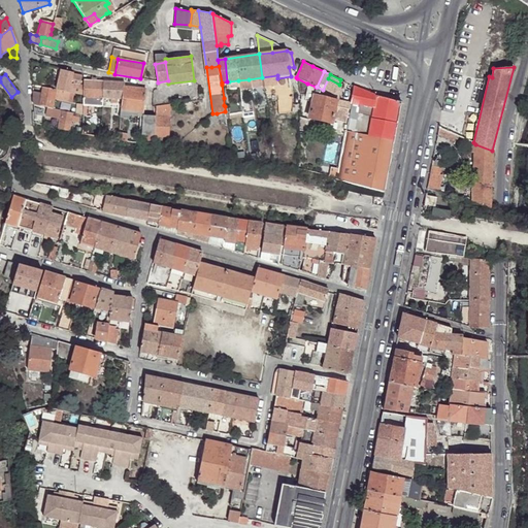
[(77,95),(81,95),(83,86),(79,86),(81,76),(73,75),(70,85),(67,84),(64,93),(73,94),(77,95)]
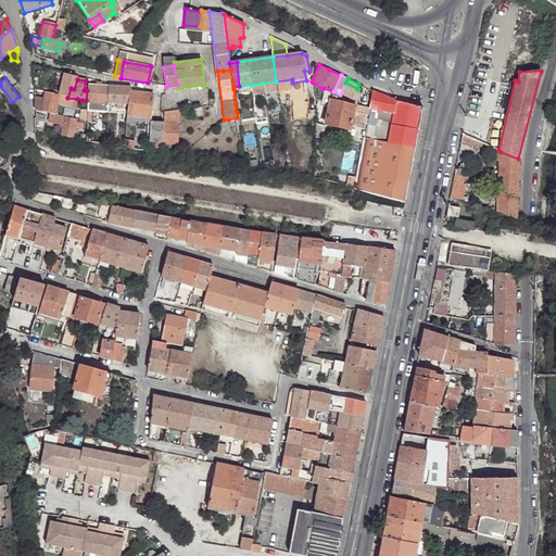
[(316,98),(316,103),(321,98),(324,88),(313,83),(316,98)]
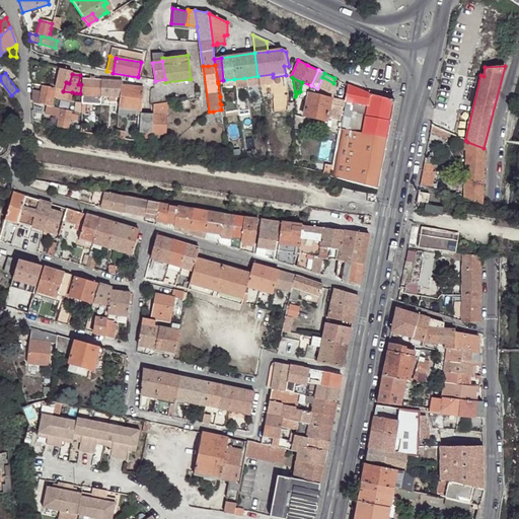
[(317,88),(311,85),(310,85),(308,93),(329,97),(334,83),(322,77),(317,88)]
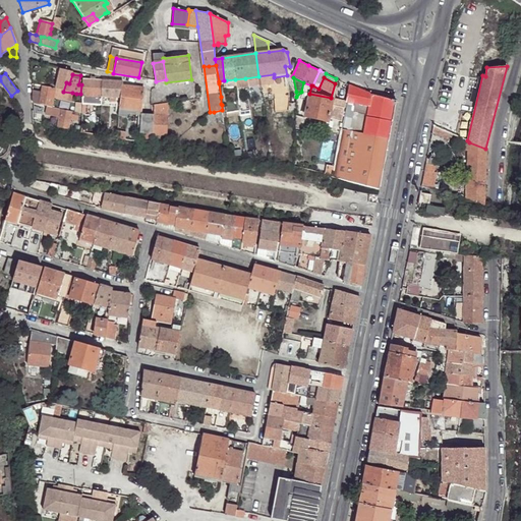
[(101,98),(103,80),(82,79),(82,94),(82,96),(101,98)]
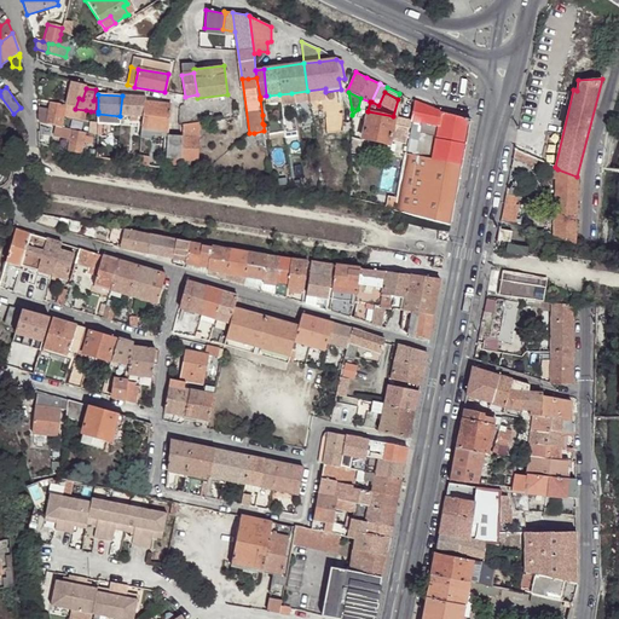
[(331,117),(343,116),(341,94),(329,97),(331,117)]
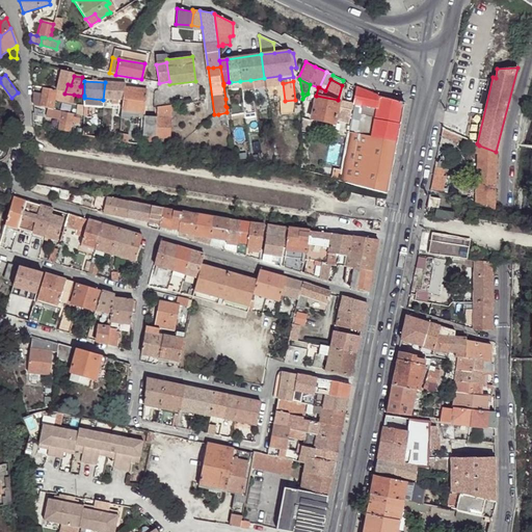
[(125,88),(126,84),(105,82),(103,100),(124,100),(125,88)]
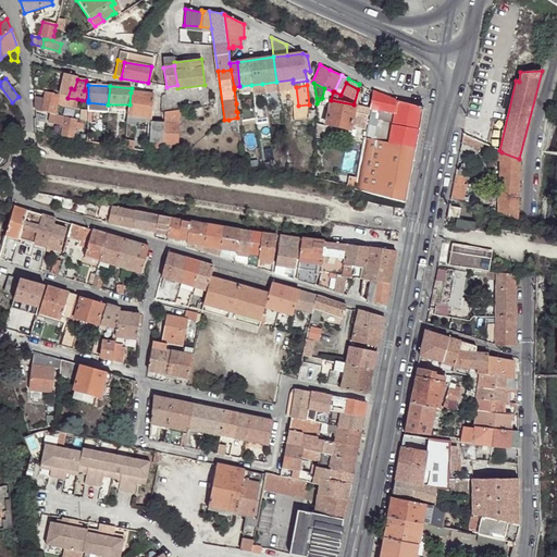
[(333,91),(324,88),(322,98),(330,102),(331,100),(333,91)]
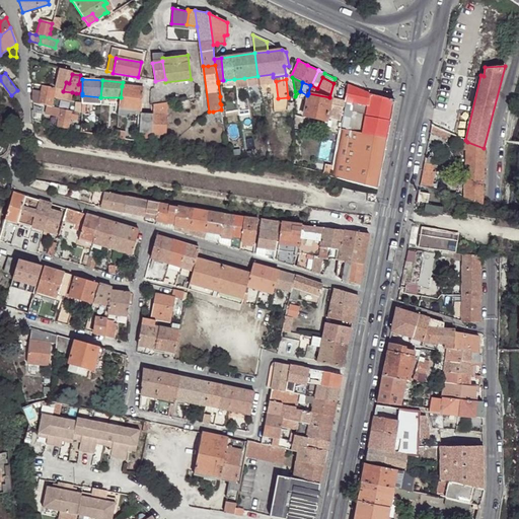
[(330,175),(377,188),(393,99),(371,93),(347,84),(344,100),(342,107),(330,175)]
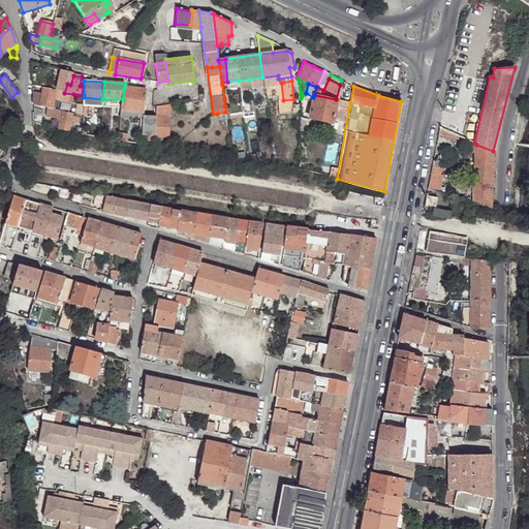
[(144,112),(147,90),(124,88),(123,99),(122,107),(121,110),(127,111),(144,112)]
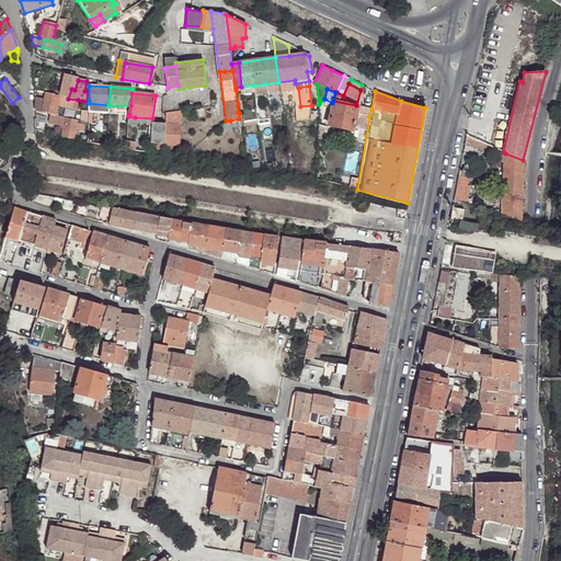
[(55,116),(55,107),(58,96),(45,94),(44,99),(43,105),(42,114),(46,115),(55,116)]
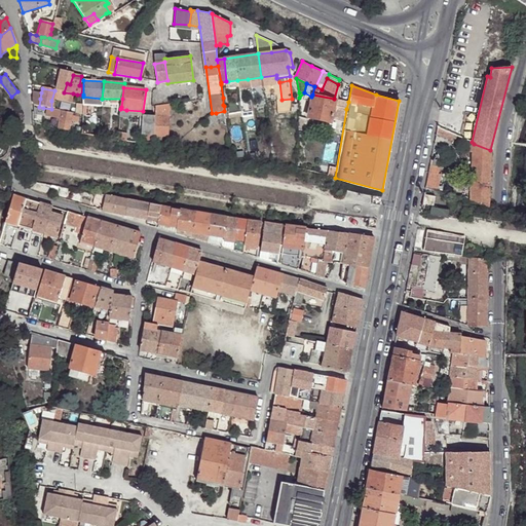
[(40,99),(41,92),(32,90),(32,98),(40,99)]
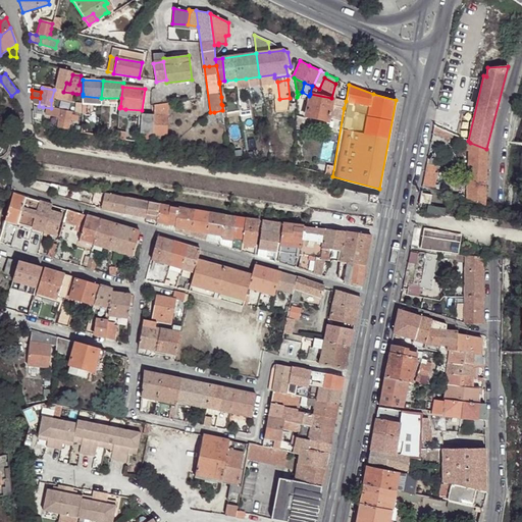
[(71,103),(72,93),(63,92),(54,90),(51,100),(71,103)]
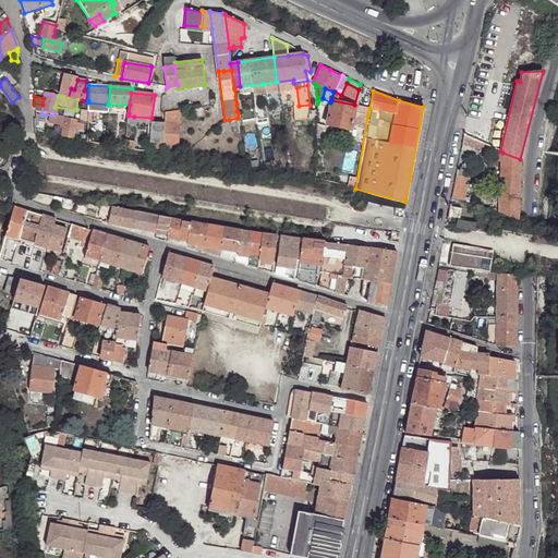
[(330,102),(330,105),(326,123),(350,129),(354,105),(331,100),(330,102)]
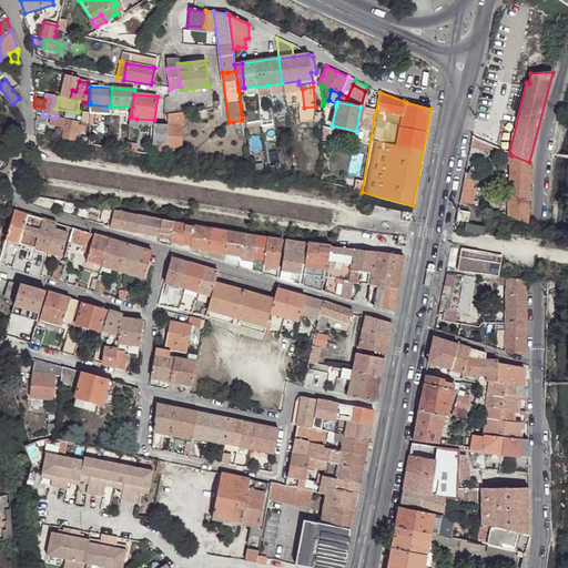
[(89,113),(110,114),(110,107),(90,104),(89,113)]
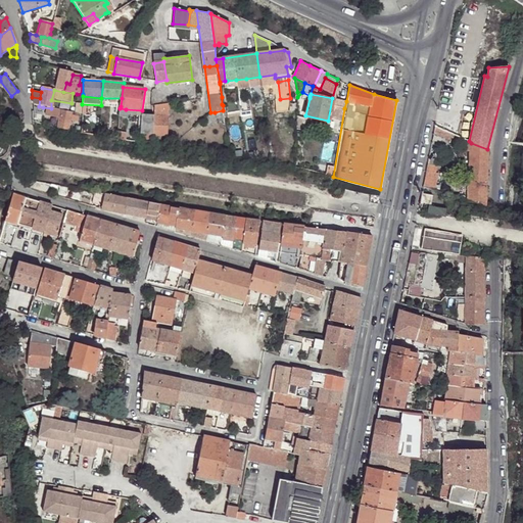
[(101,98),(101,105),(121,106),(122,98),(101,98)]
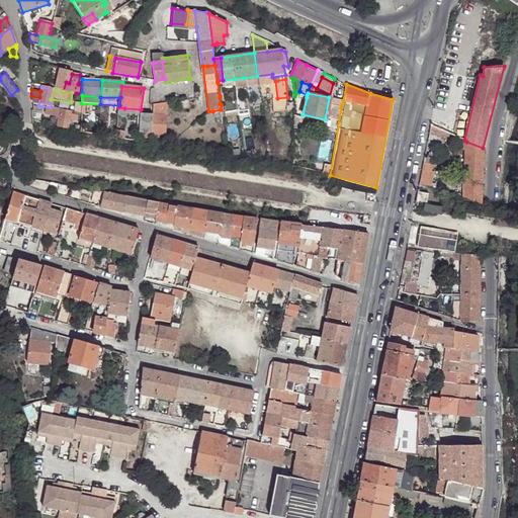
[(175,101),(176,109),(188,108),(188,99),(175,101)]
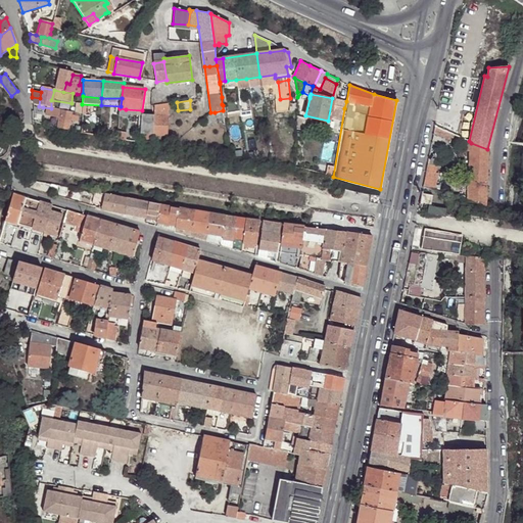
[(344,108),(346,101),(336,100),(335,106),(344,108)]
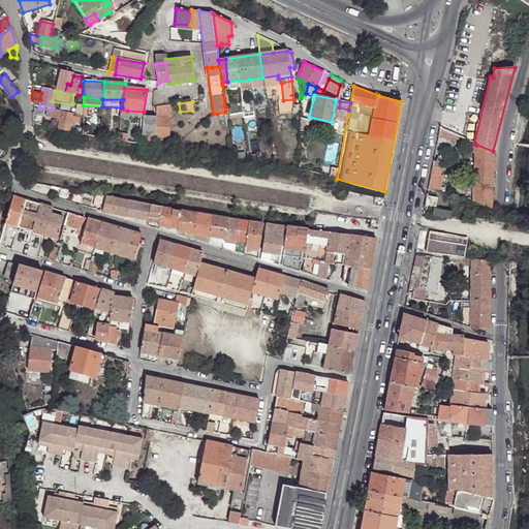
[(156,118),(169,119),(169,109),(157,106),(157,114),(156,118)]
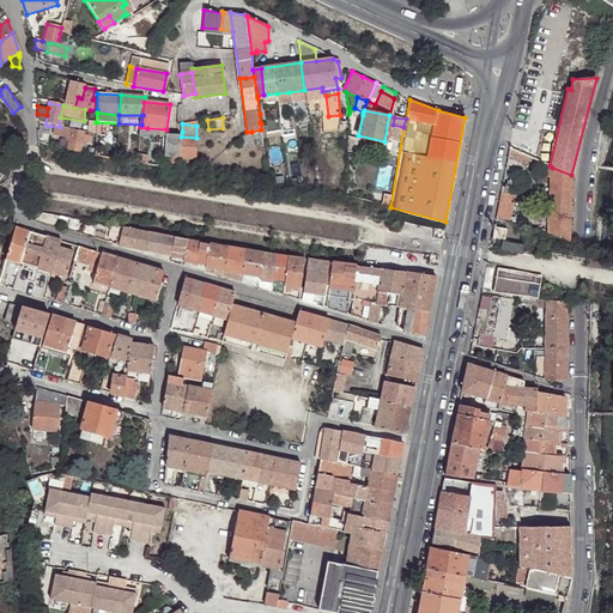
[(38,126),(38,144),(48,146),(49,135),(70,138),(67,151),(80,152),(82,140),(84,132),(60,127),(50,126),(50,127),(38,126)]
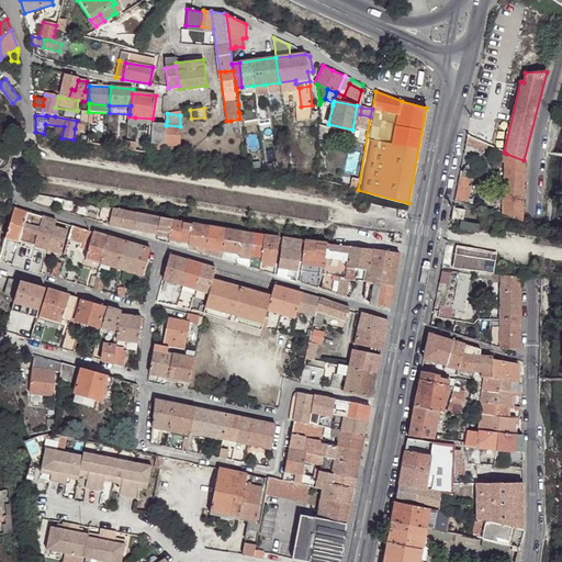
[(236,135),(242,134),(239,119),(231,121),(232,126),(232,127),(235,127),(236,135)]
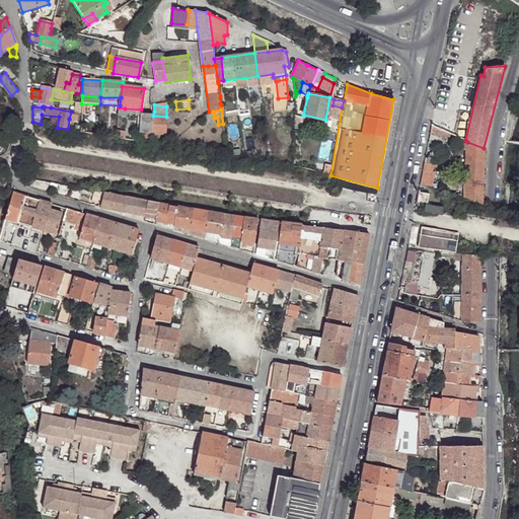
[(152,134),(153,116),(141,116),(139,133),(152,134)]
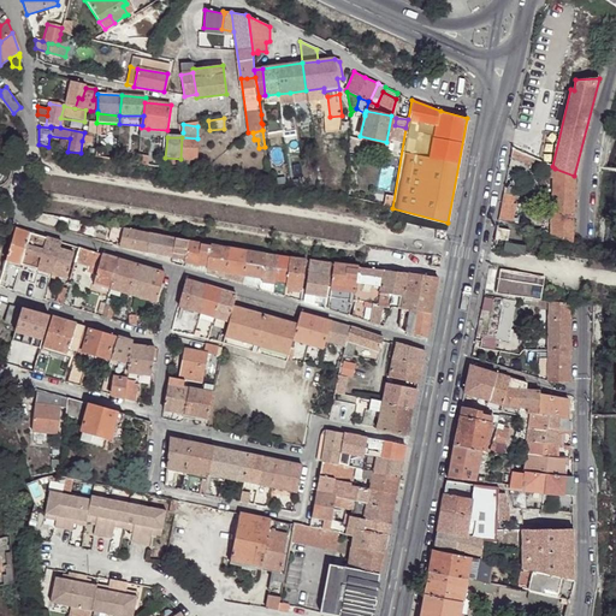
[(181,171),(195,175),(195,160),(197,138),(182,137),(181,159),(181,171)]
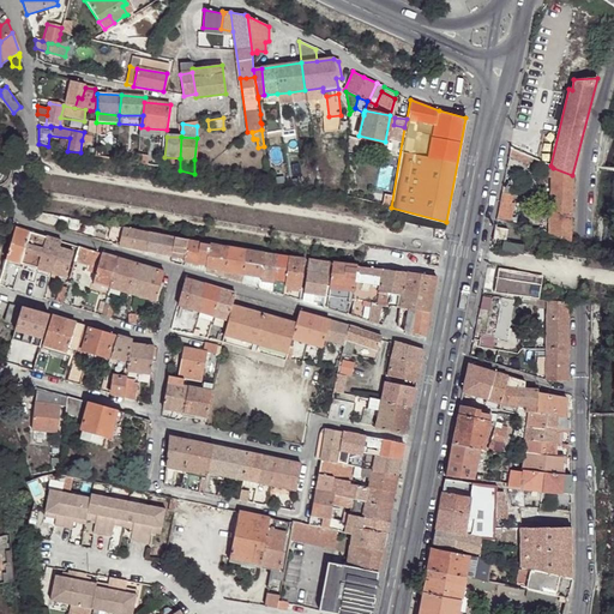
[(510,148),(507,154),(528,163),(531,156),(510,148)]
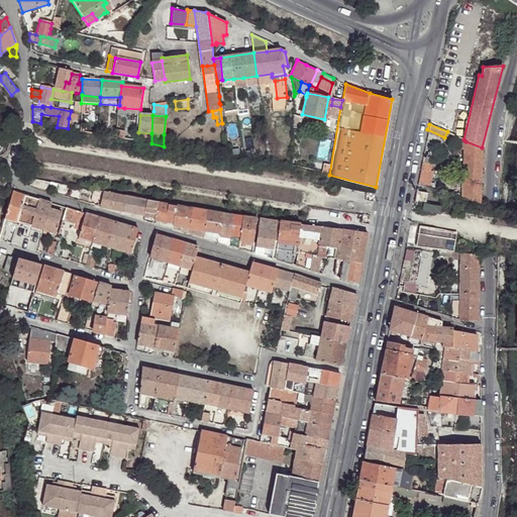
[(137,142),(151,143),(151,133),(138,132),(137,142)]
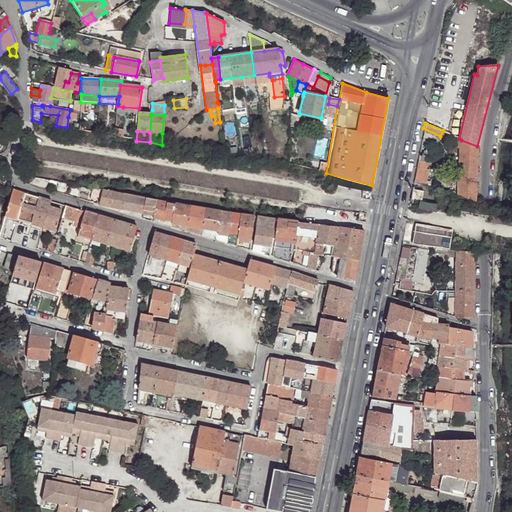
[(453,148),(460,149),(461,140),(459,138),(453,135),(453,148)]
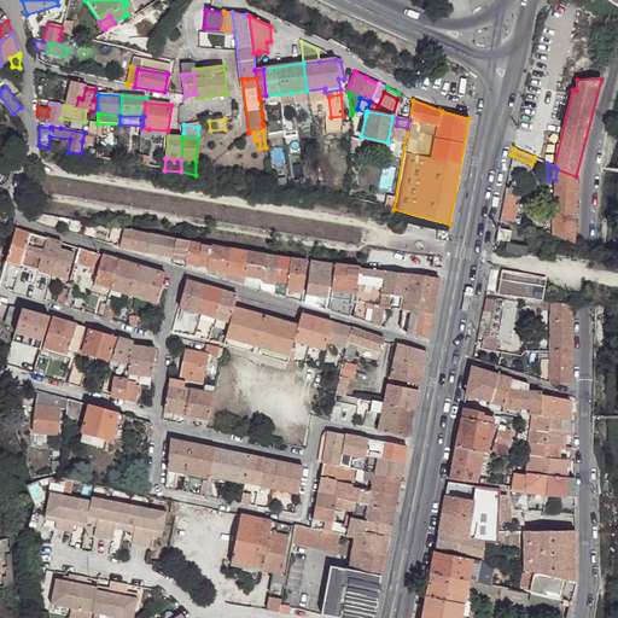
[(554,238),(575,243),(576,176),(557,169),(555,180),(554,238)]
